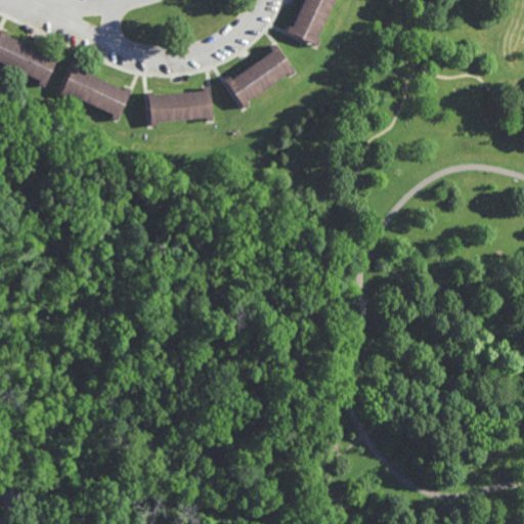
[(337,0),(318,41),(323,43),(320,47),(289,33),(291,27),(296,29),(308,0),(337,0)]
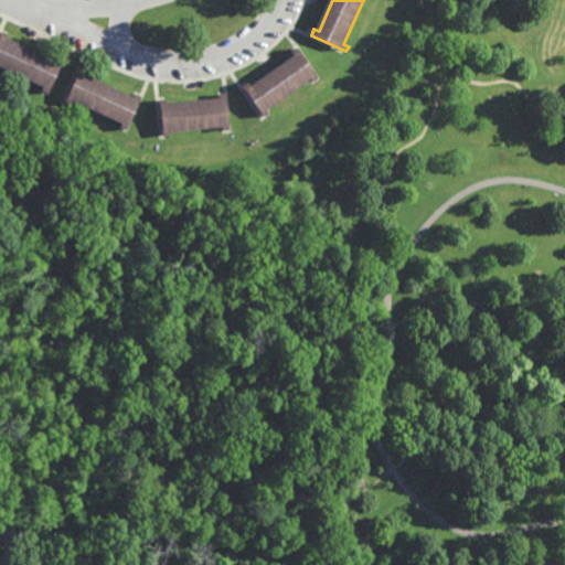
[(0,34),(2,30),(11,33),(9,40),(56,62),(59,57),(64,61),(49,95),(42,92),(44,86),(0,65),(0,34)]
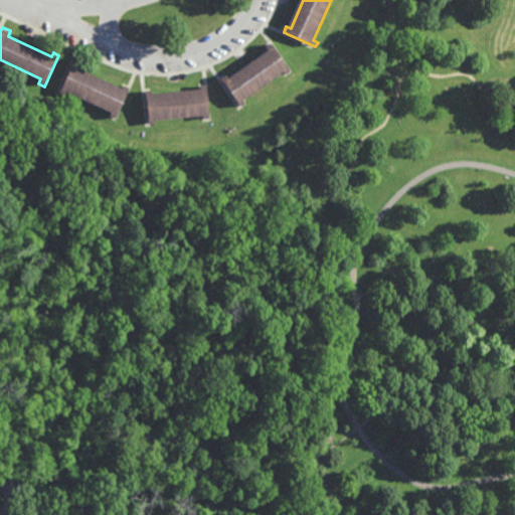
[(222,78),(240,108),(246,104),(243,101),(283,73),(286,76),(293,71),(273,44),(268,48),(269,51),(229,78),(227,75),(222,78)]
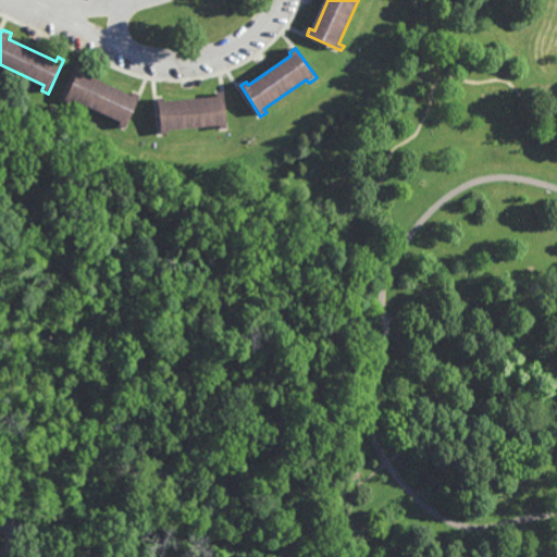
[(78,67),(86,71),(84,74),(132,96),(133,94),(139,96),(124,130),(120,127),(122,122),(71,99),(69,102),(64,100),(78,67)]
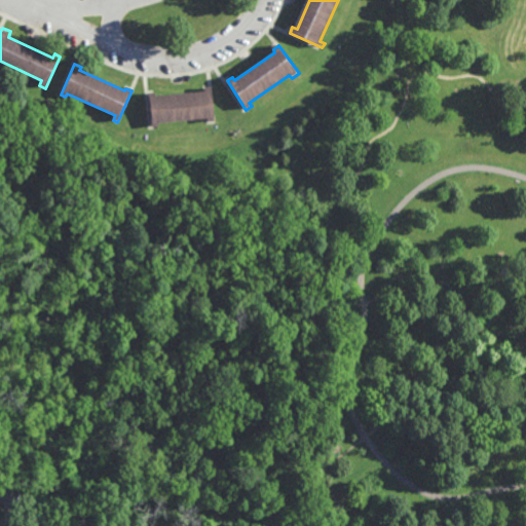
[(148,92),(151,127),(158,126),(158,122),(209,118),(209,121),(214,120),(212,88),(205,88),(205,92),(156,97),(155,92),(148,92)]
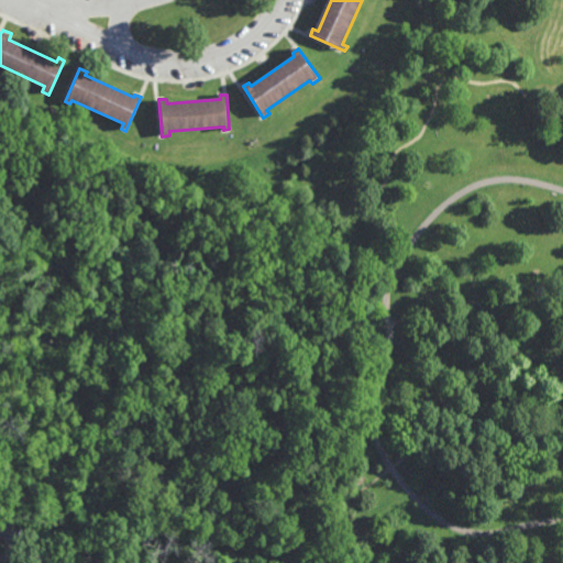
All buildings are outlined.
